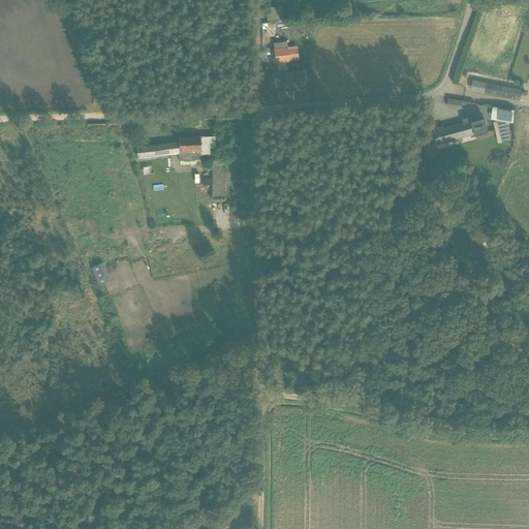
[(274,50),(275,63),(288,62),(287,49),(274,50)]
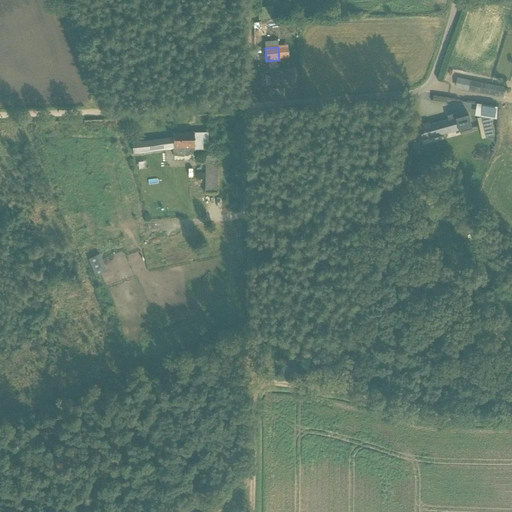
[(270,89),(295,87),(293,71),(269,72),(269,76),(265,76),(265,85),(270,85),(270,89)]
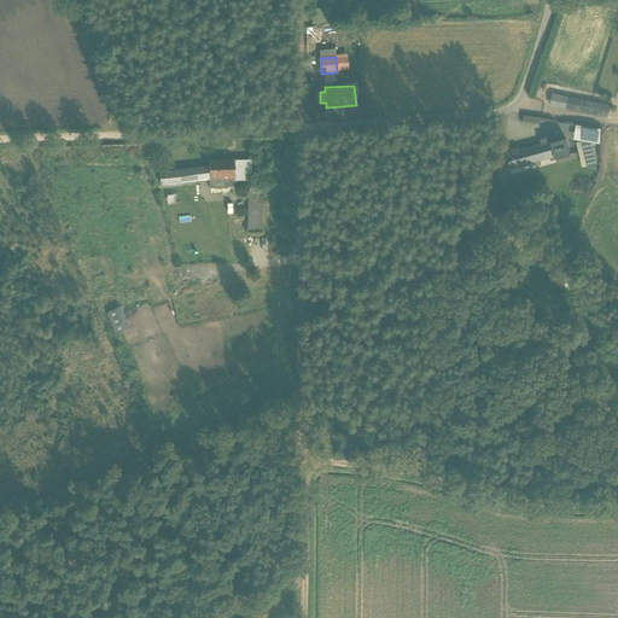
[(552,94),(549,106),(608,117),(611,106),(552,94)]
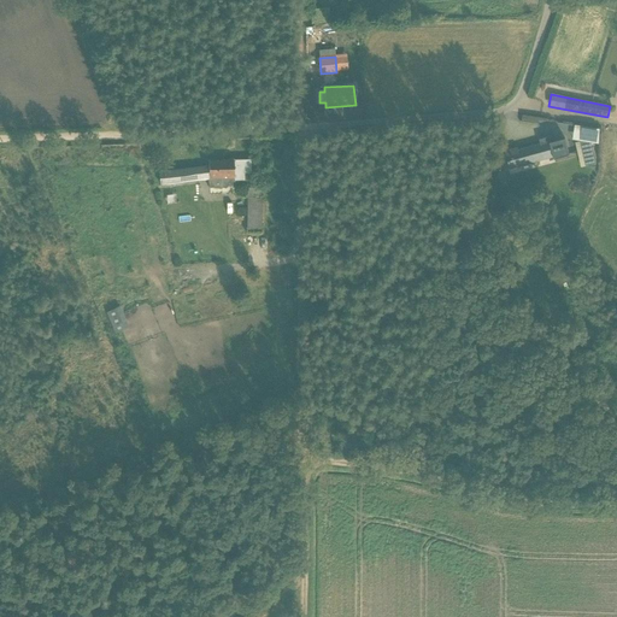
[(581,168),(595,164),(589,140),(587,140),(587,128),(566,125),(565,137),(585,141),(575,144),(581,168)]
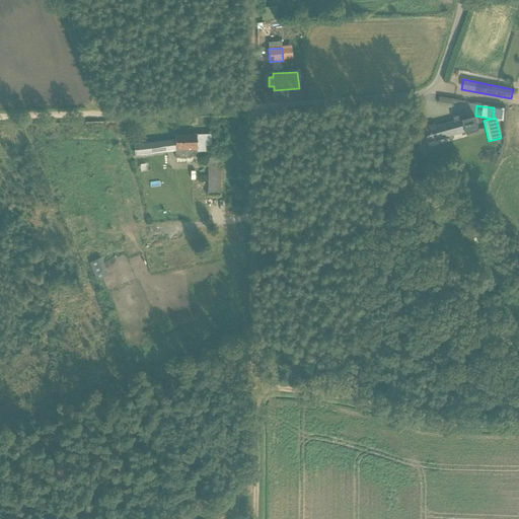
[(429,144),(478,131),(475,120),(464,123),(462,114),(423,125),(429,144)]
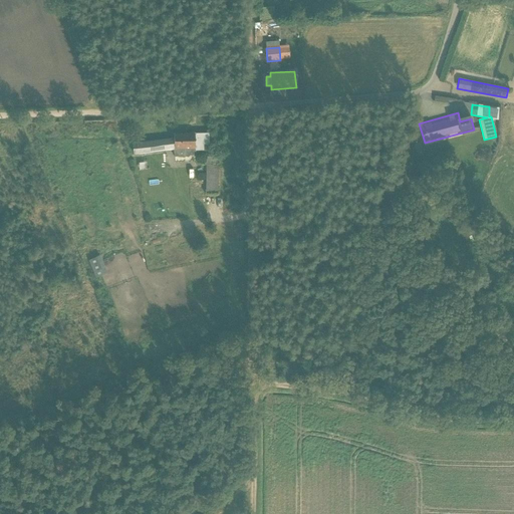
[(216,194),(217,157),(209,157),(209,134),(195,134),(174,134),(174,141),(164,141),(164,140),(132,141),(133,154),(173,151),(174,164),(194,163),(193,152),(195,152),(195,151),(207,151),(208,157),(204,157),(204,166),(206,166),(206,194),(216,194)]
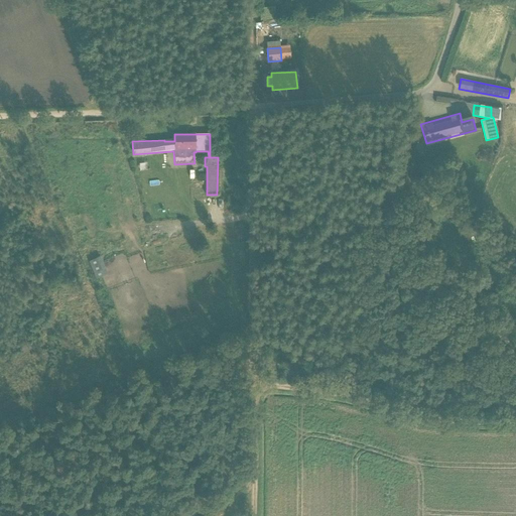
[(196,219),(205,219),(205,184),(196,184),(196,219)]
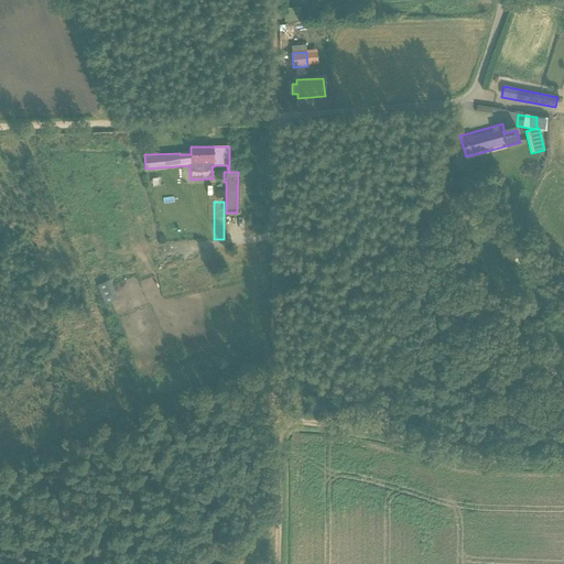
All buildings are outlined.
